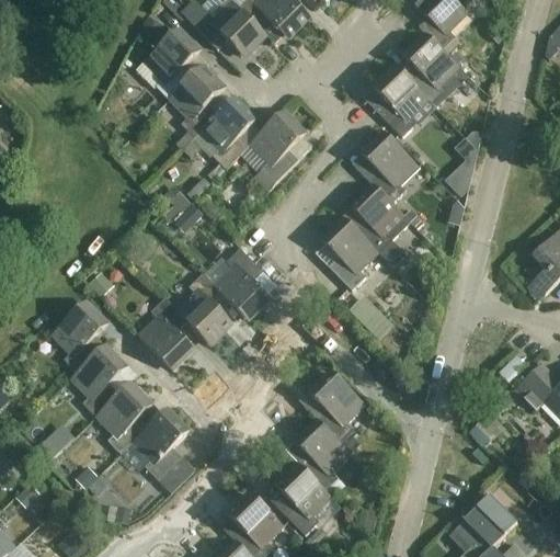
[(194,0),(182,12),(217,48),(218,47),(227,38),(244,57),(267,34),(262,29),(261,30),(238,6),(238,4),(235,0),(232,0),(215,16),(198,0),(194,0)]
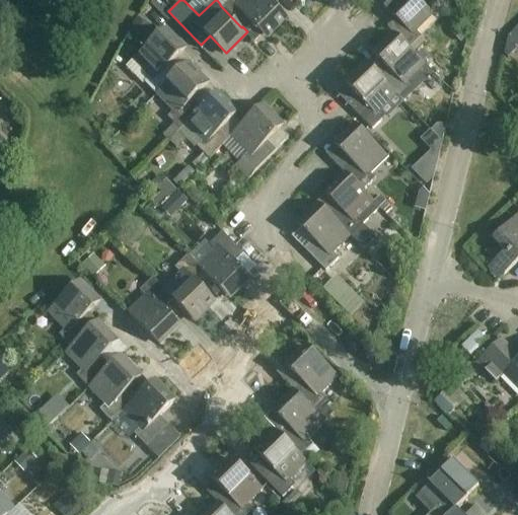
[(241,27),(242,26),(250,19),(263,31),(284,10),(273,0),(224,0),(220,4),(220,5),(241,27)]
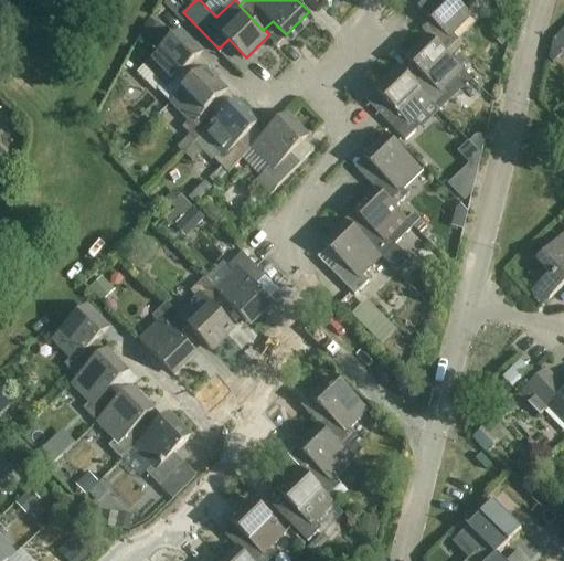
[(445,49),(446,48),(459,35),(454,29),(471,11),(460,0),(422,0),(418,3),(432,18),(422,27),(433,39),(434,36),(445,49)]
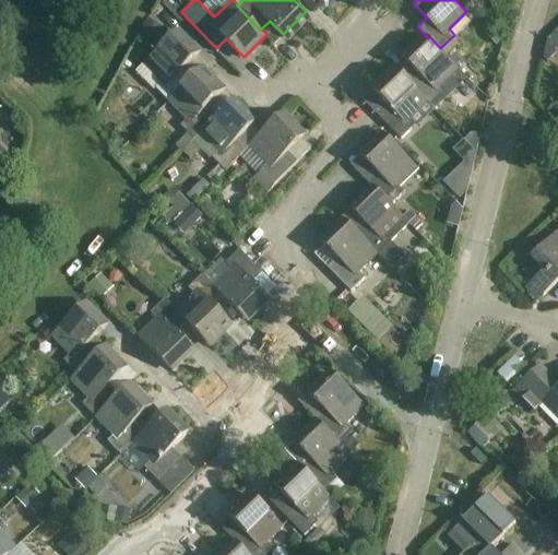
[(146,16),(134,37),(150,46),(162,24),(146,16)]
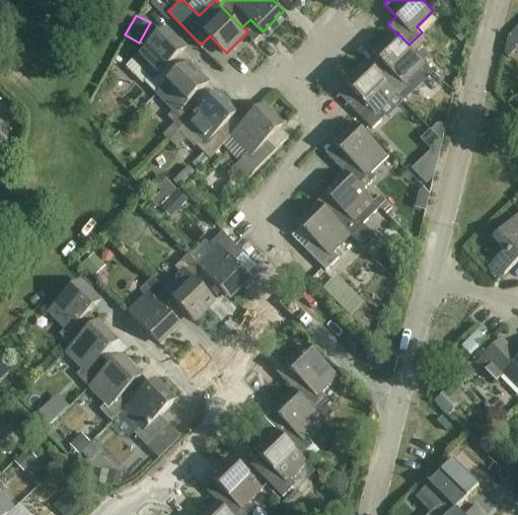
[(517,21),(507,31),(503,52),(506,56),(517,44),(517,21)]
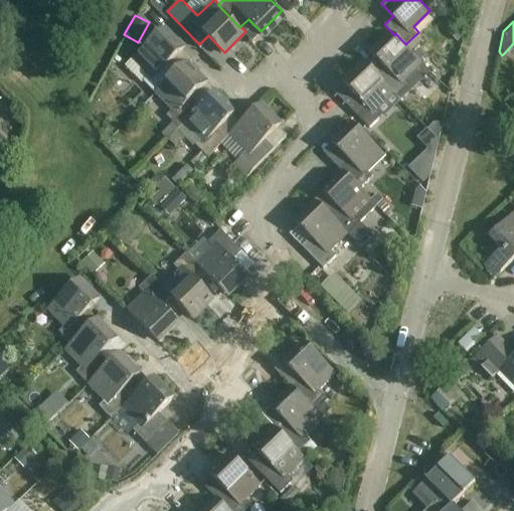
[(156,89),(157,90),(178,69),(177,68),(169,60),(186,44),(165,23),(132,55),(149,72),(144,77),(156,89)]
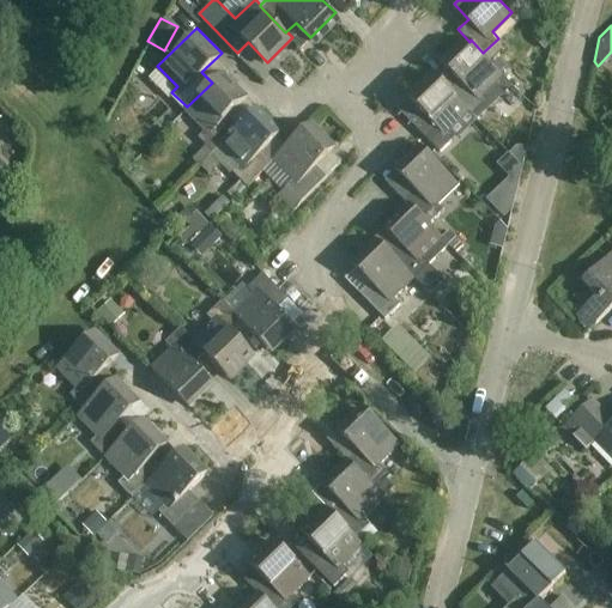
[(545,47),(550,42),(537,28),(532,32),(545,47)]
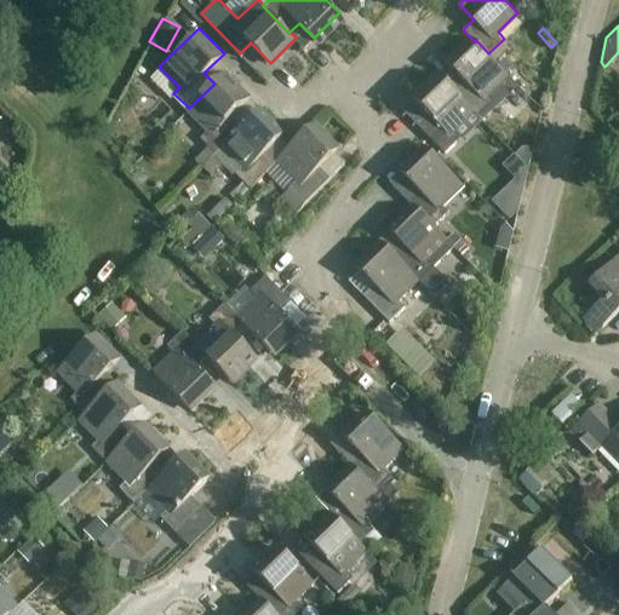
[(465,80),(457,88),(456,90),(475,108),(474,109),(480,116),(516,80),(489,52),(488,53),(476,40),(475,42),(451,65),(465,80)]
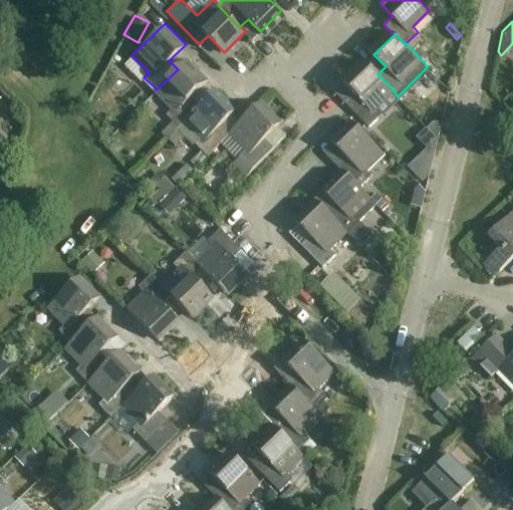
[(200,103),(199,102),(191,94),(204,82),(184,61),(177,68),(178,69),(157,89),(173,106),(167,111),(174,118),(180,124),(185,119),(185,118),(200,103)]
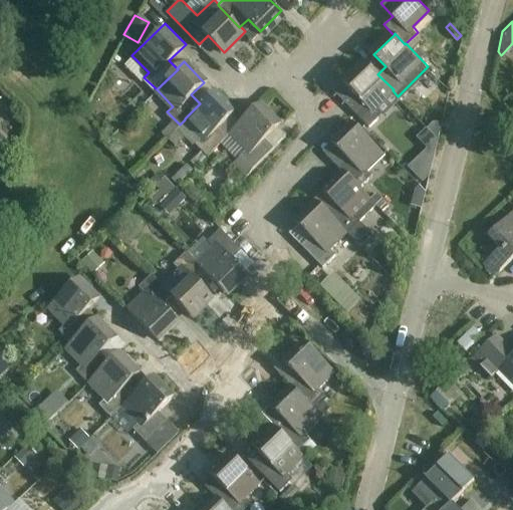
[(365,61),(343,82),(355,95),(347,103),(368,124),(376,116),(380,112),(375,106),(393,90),(394,89),(377,74),(378,73),(365,61)]
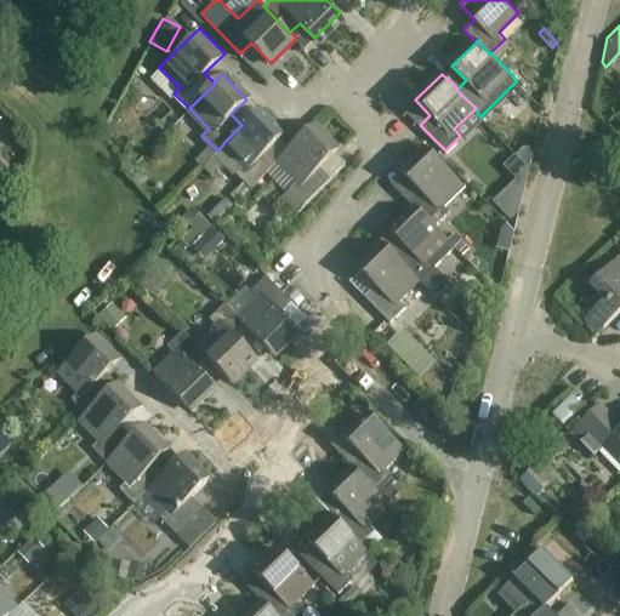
[(278,160),(276,159),(274,159),(266,150),(282,135),(256,109),(240,124),(242,125),(223,143),(223,144),(243,163),(235,170),(251,186),(266,171),(278,160)]
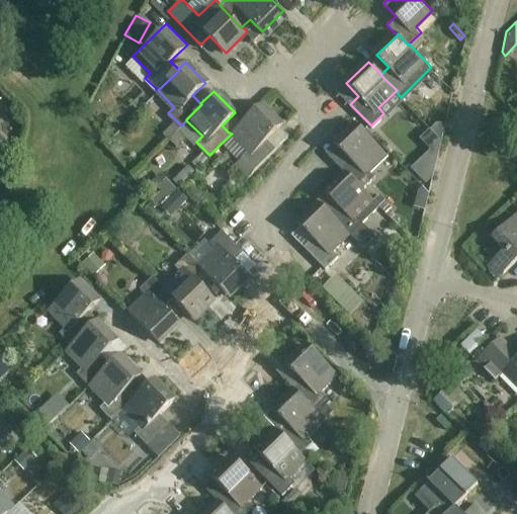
[(232,134),(222,143),(237,158),(241,154),(253,167),(275,147),(267,138),(279,126),(278,125),(258,105),(249,114),(248,114),(230,133),(232,134)]
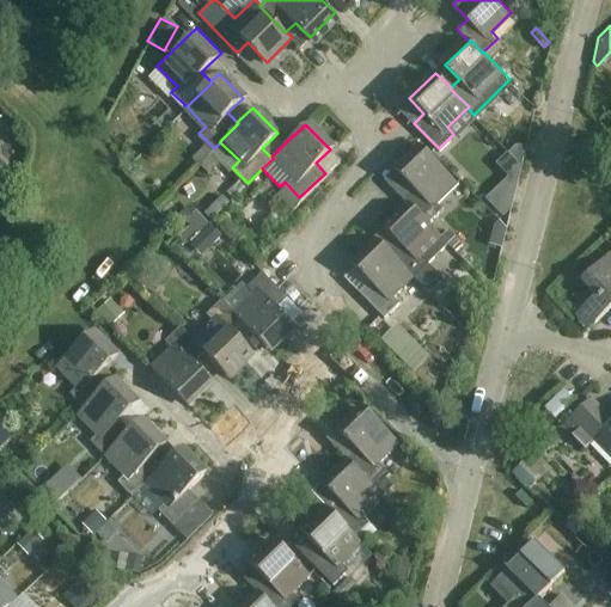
[(207,141),(193,155),(200,163),(214,148),(207,141)]
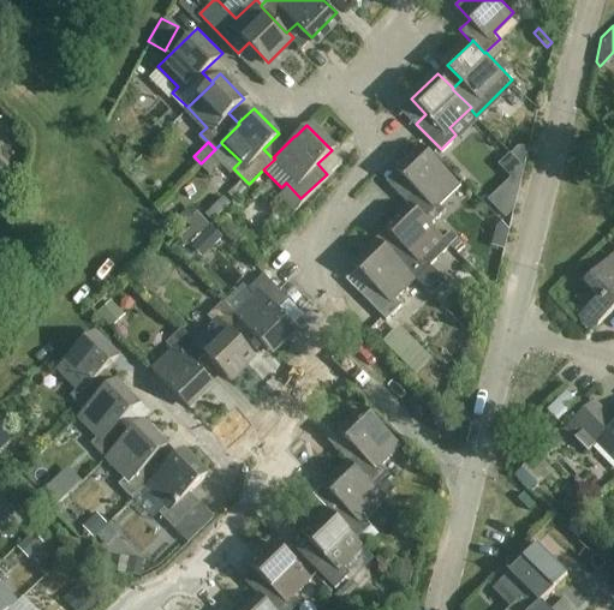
[(410,203),(430,223),(431,221),(445,208),(439,202),(459,181),(422,143),(397,168),(415,187),(404,197),(410,203)]
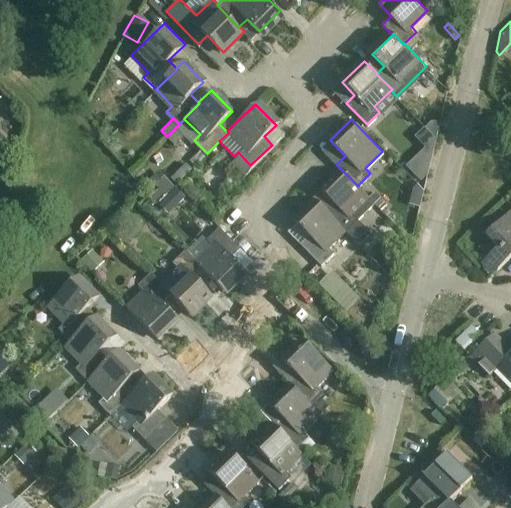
[(0,153),(11,142),(8,138),(0,130),(0,153)]
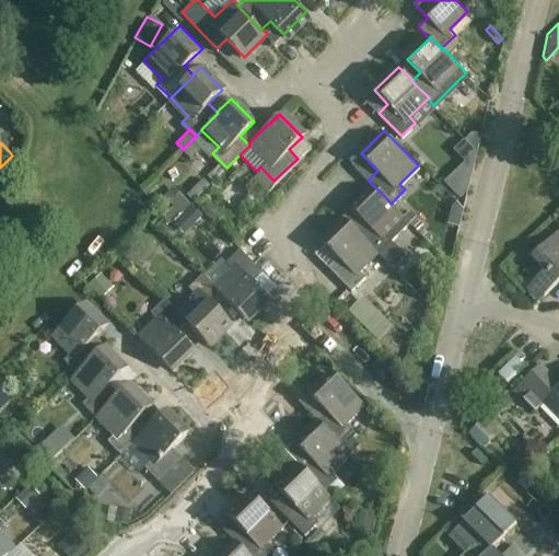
[(459,195),(466,188),(469,176),(457,165),(444,178),(459,195)]
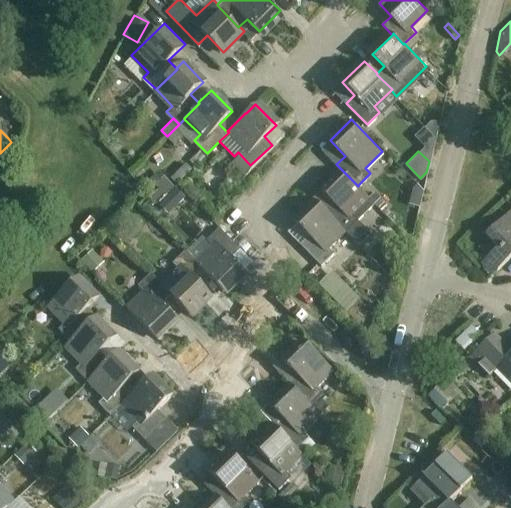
[(160,168),(141,185),(156,200),(174,183),(160,168)]
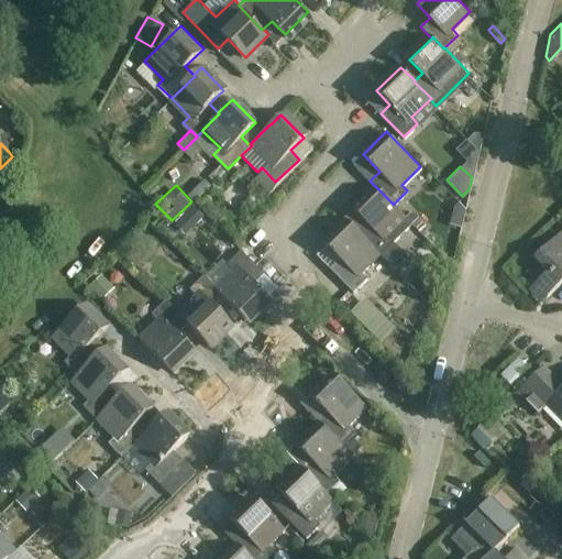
[(366,221),(357,230),(356,230),(379,253),(412,221),(395,203),(394,205),(375,186),(352,207),(366,221)]
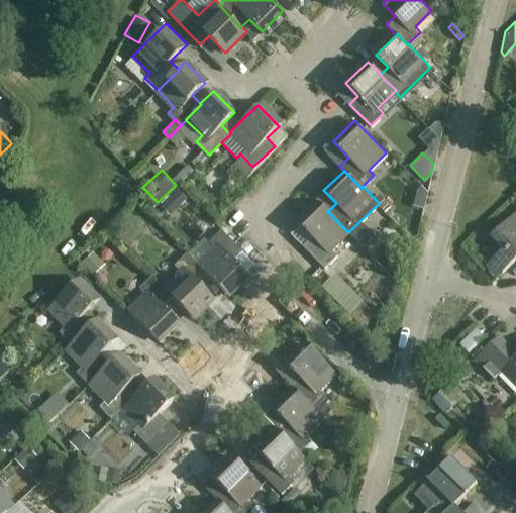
[(179,187),(170,195),(179,205),(188,197),(179,187)]
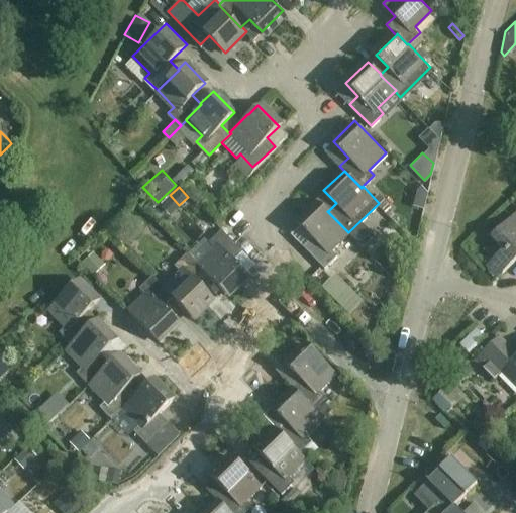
[(378,191),(372,196),(374,198),(378,202),(383,197),(378,191)]
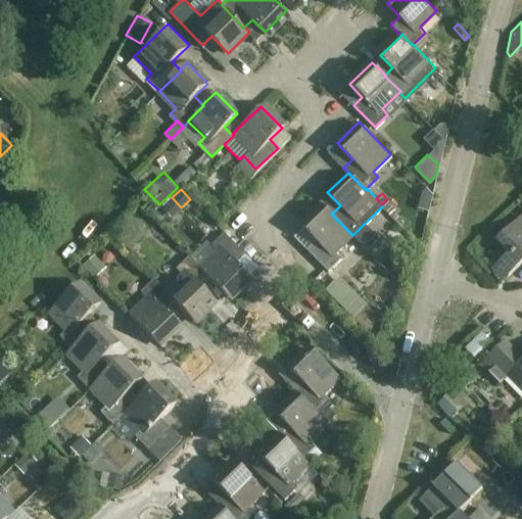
[(331,214),(332,214),(324,205),(302,227),(316,239),(306,247),(328,269),(340,256),(336,252),(352,235),(331,214)]
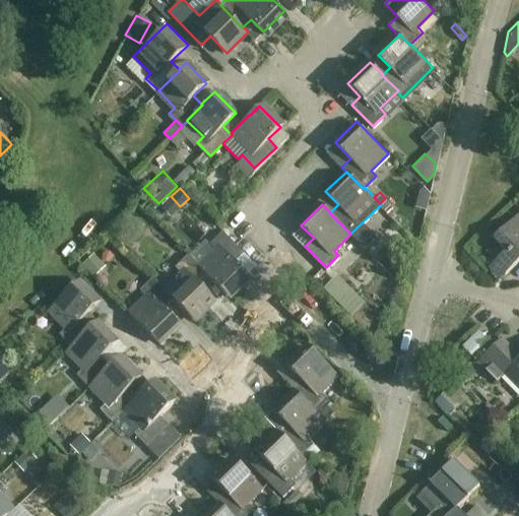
[(518,211),(494,236),(506,248),(489,264),(501,276),(518,257),(518,211)]
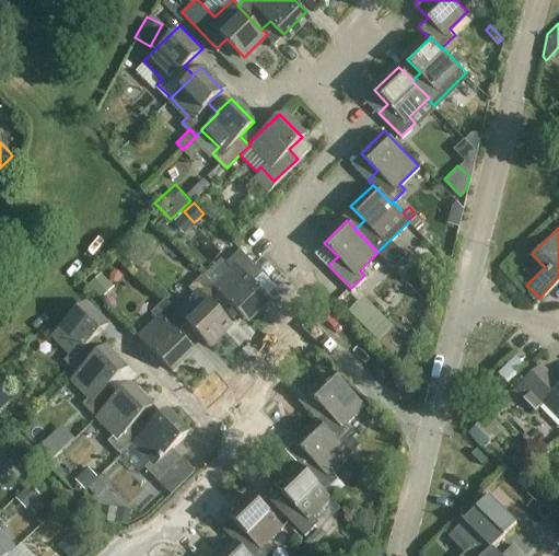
[(224,294),(224,296),(243,315),(266,292),(253,279),(263,270),(240,246),(225,261),(231,266),(213,282),(213,284),(224,294)]
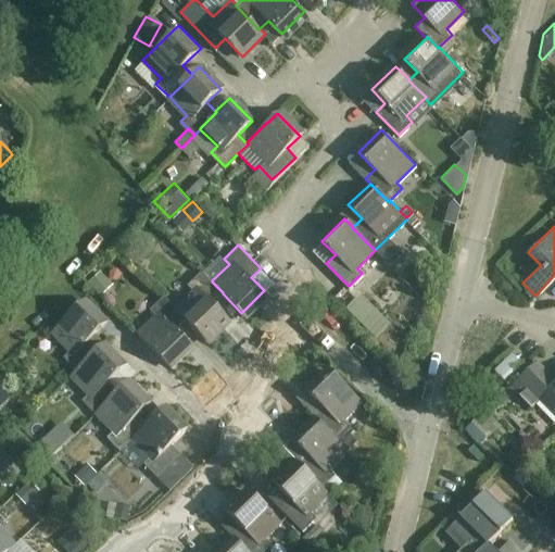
[(212,281),(212,280),(201,270),(187,283),(193,289),(176,305),(175,306),(186,317),(186,318),(204,338),(227,315),(214,302),(223,293),(223,292),(212,281)]
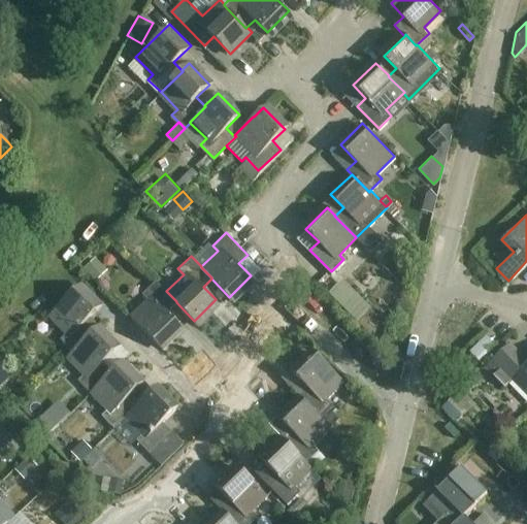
[(98,280),(108,269),(96,257),(86,267),(98,280)]
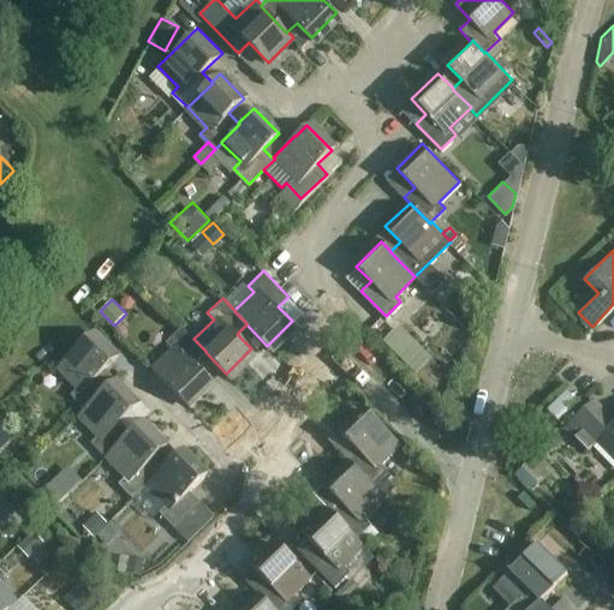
[(469,305),(460,308),(464,317),(472,315),(469,305)]
